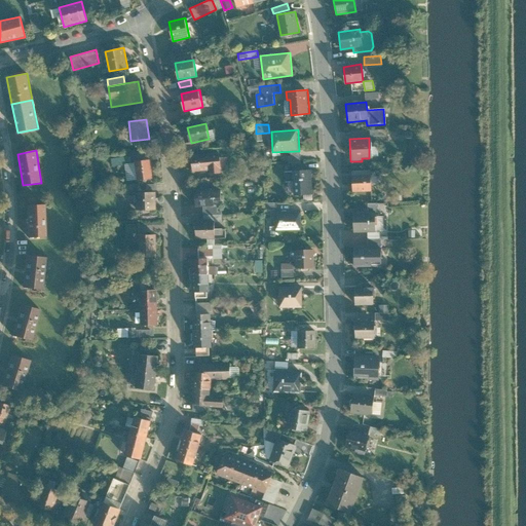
[(220,153),(191,156),(193,172),(210,171),(211,174),(222,173),(220,153)]
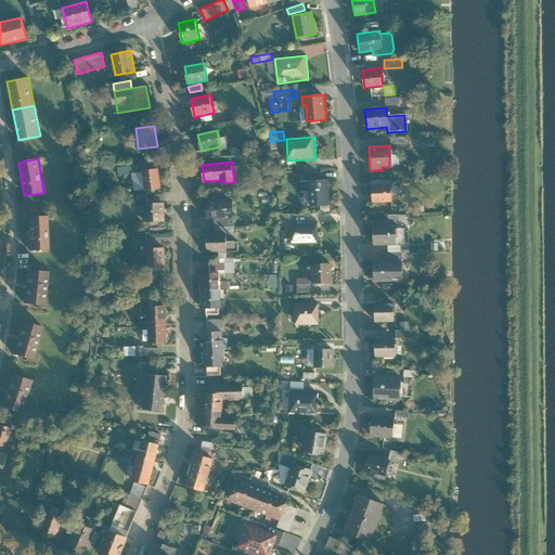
[(158,169),(142,171),(143,191),(160,189),(158,169)]
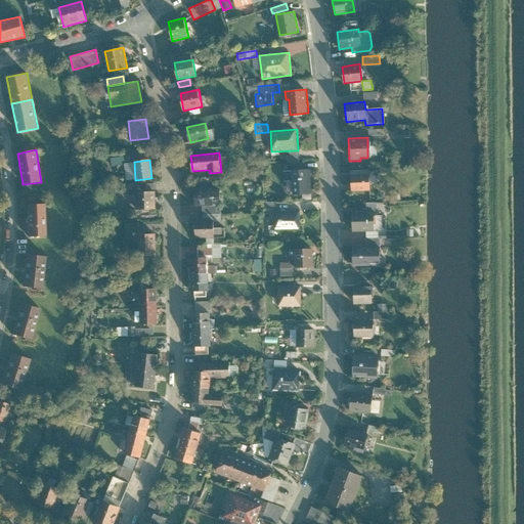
[(311,169),(293,170),(294,195),(312,194),(311,169)]
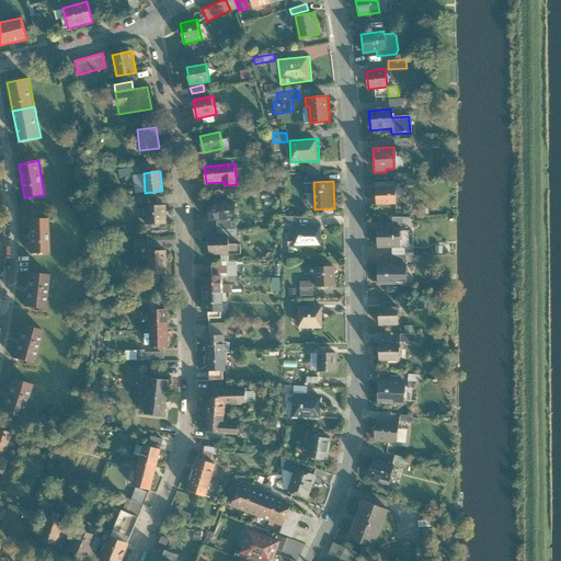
[(395,186),(375,187),(375,205),(396,204),(395,186)]
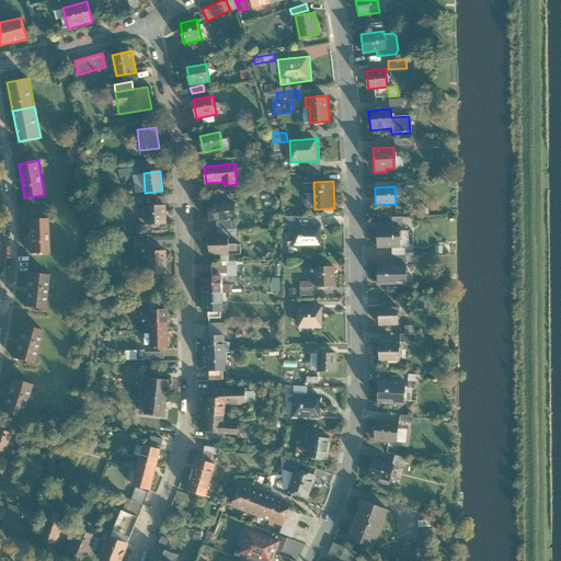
[(236,203),(208,204),(208,220),(217,220),(232,220),(237,220),(236,203)]
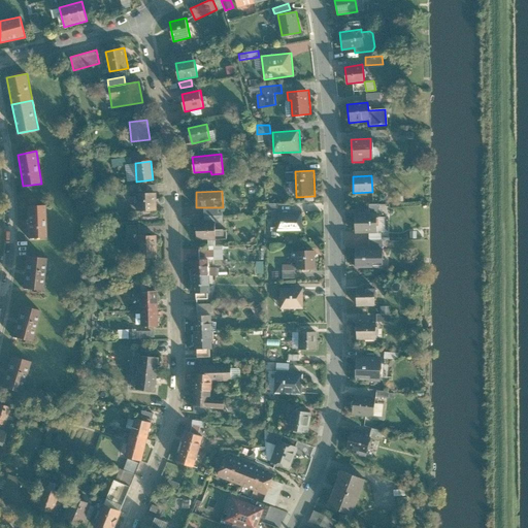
[(157,193),(136,193),(136,212),(157,211),(157,193)]
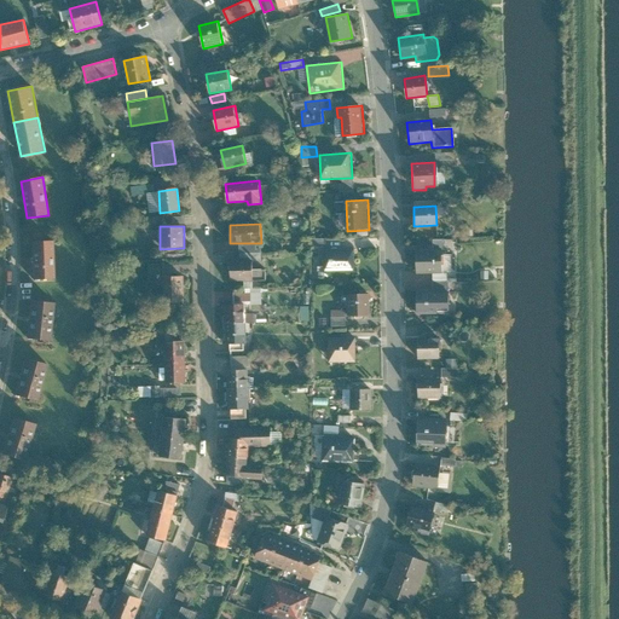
[(53,279),(52,241),(30,242),(32,279),(53,279)]
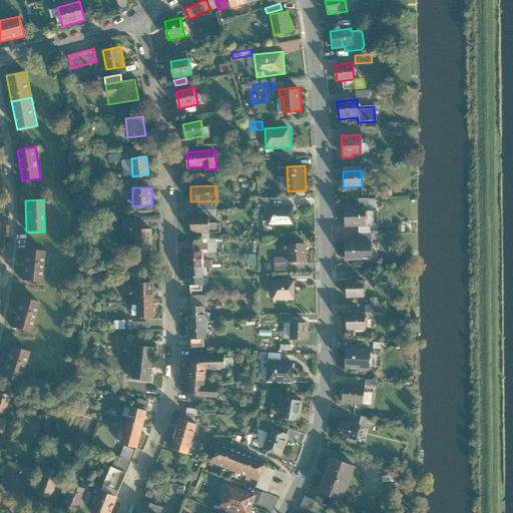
[(198,201),(198,209),(216,209),(217,205),(212,206),(212,201),(198,201)]
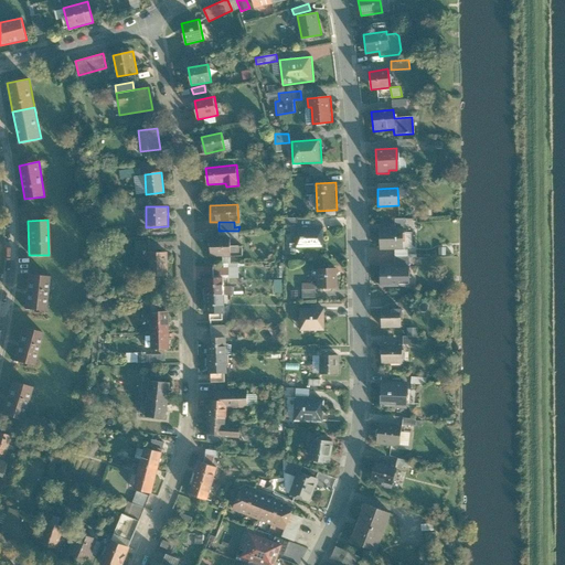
[(324,227),(296,227),(296,249),(324,249),(324,227)]
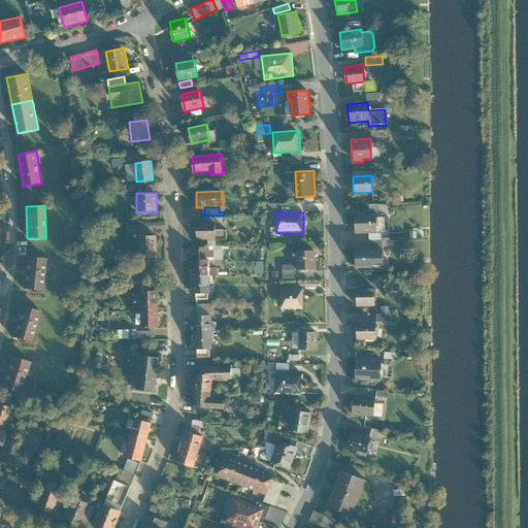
[(376,213),(354,213),(354,234),(368,234),(376,234),(376,213)]
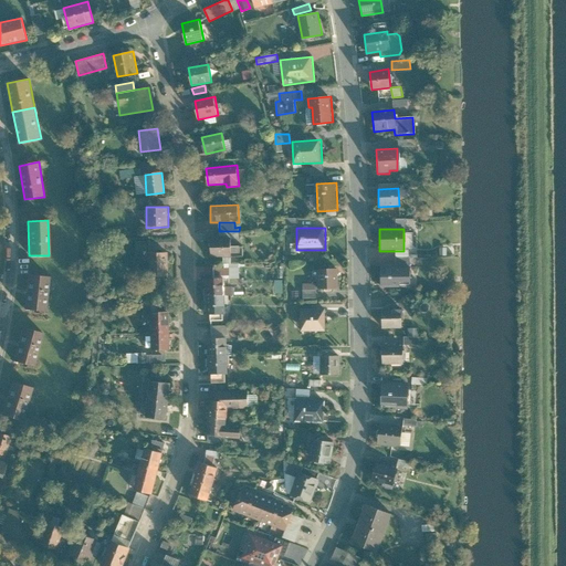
[(219,239),(211,239),(211,258),(244,257),(243,247),(231,247),(231,239),(219,239)]
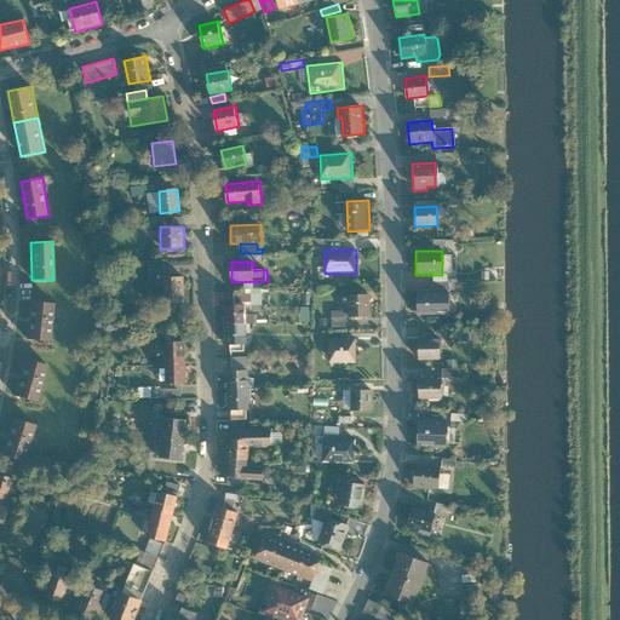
[(184,279),(162,279),(162,303),(184,302),(184,279)]
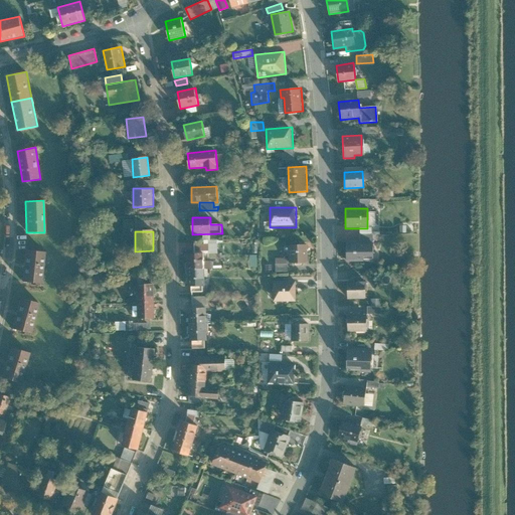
[(359,235),(359,243),(373,243),(373,234),(371,234),(359,235)]
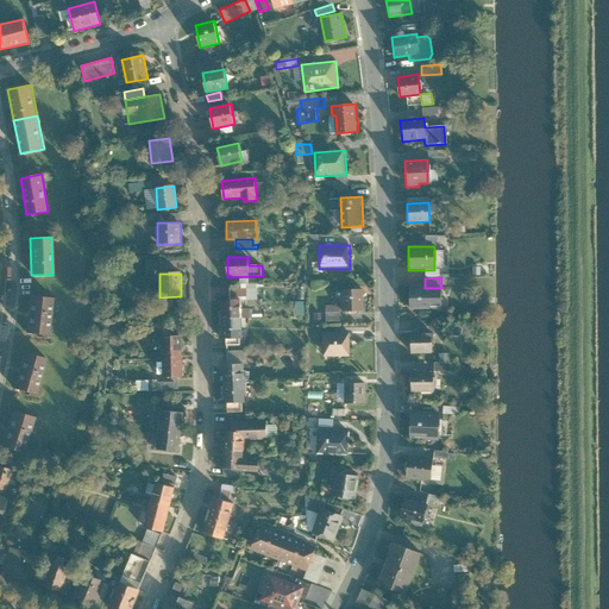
[(425,288),(408,288),(408,311),(441,311),(441,288),(425,288)]
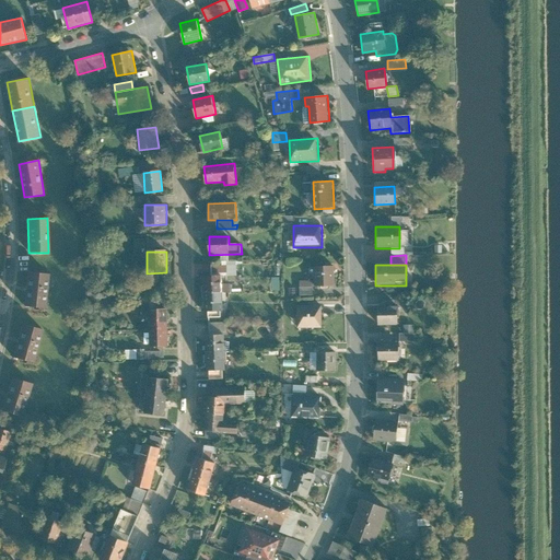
[(335,267),(315,267),(315,287),(336,287),(335,267)]
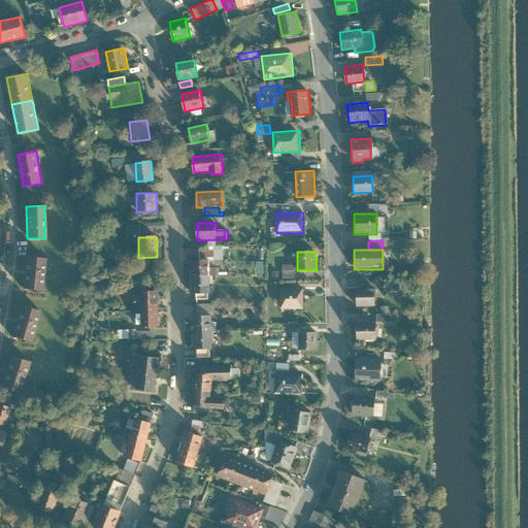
[(42,292),(43,275),(45,259),(26,257),(24,273),(22,290),(42,292)]
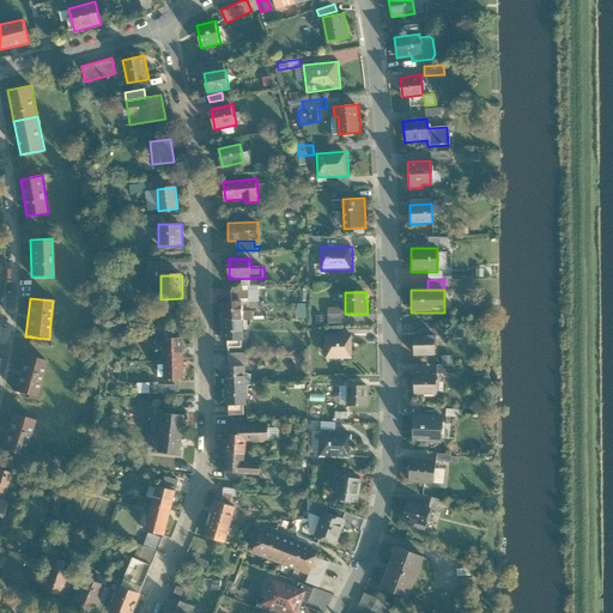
[(222,303),(223,321),(244,321),(244,303),(222,303)]
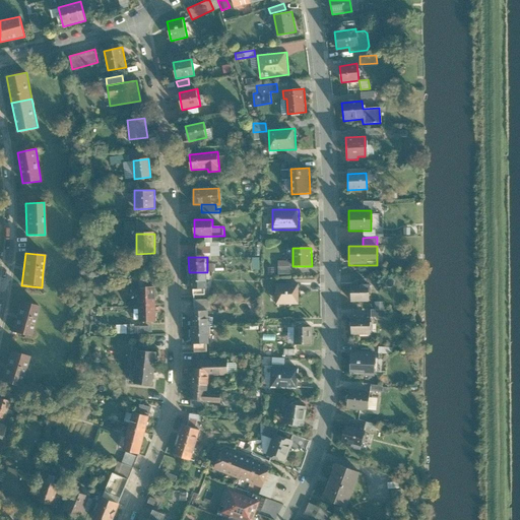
[(208,289),(207,272),(189,272),(189,289),(208,289)]
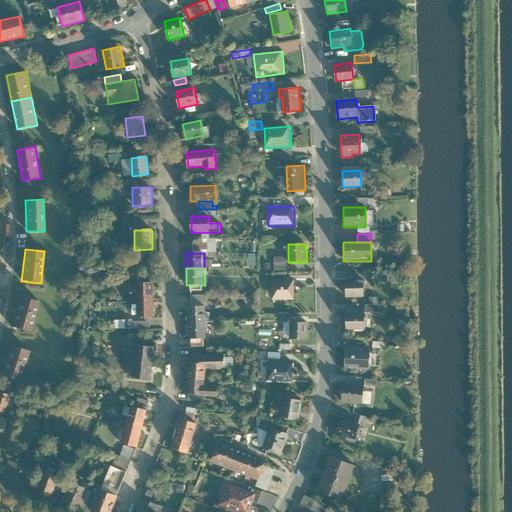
[(295,280),(272,280),(272,301),(295,300),(295,280)]
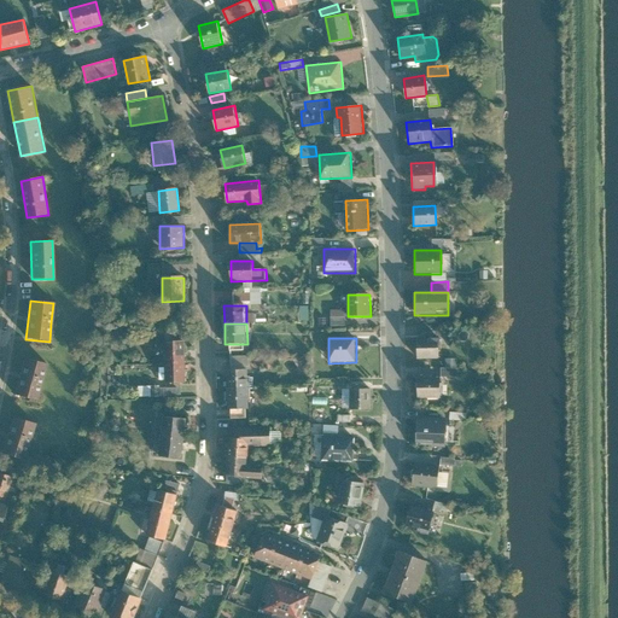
[(438,339),(417,339),(417,359),(438,359),(438,339)]
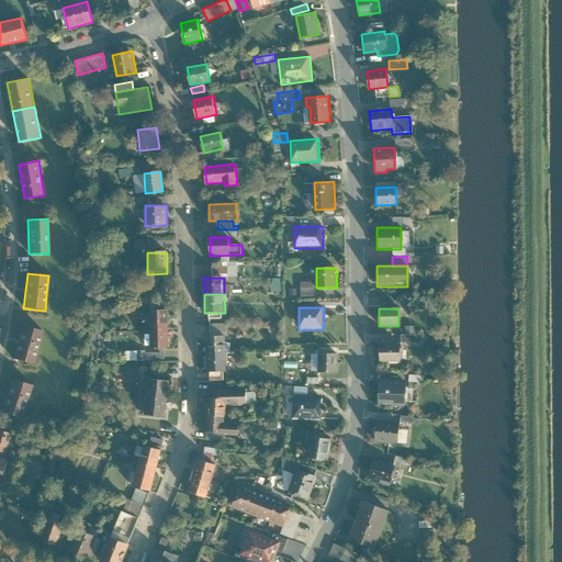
[(150,313),(150,332),(169,332),(168,312),(150,313)]
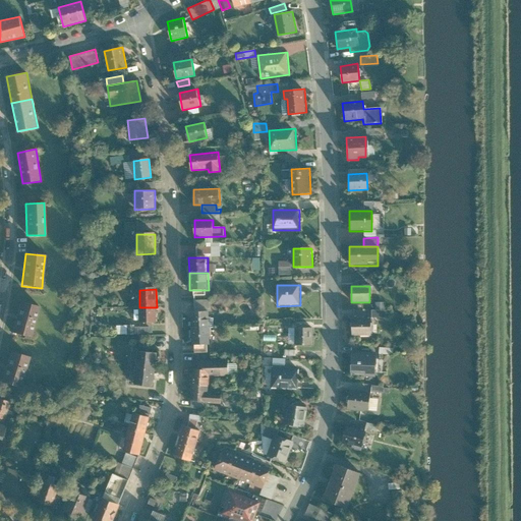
[(36,324),(40,306),(19,301),(15,319),(11,336),(32,340),(36,324)]
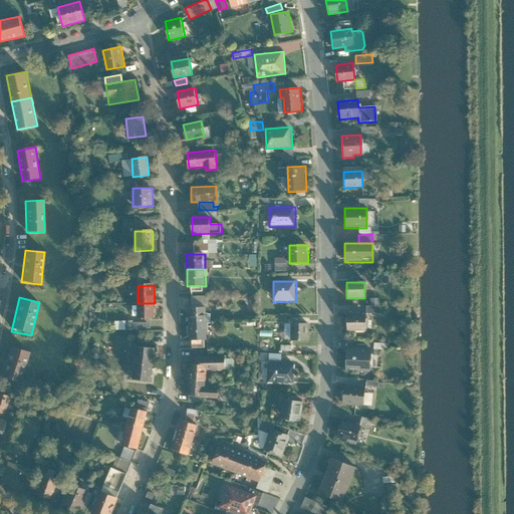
[(155,318),(155,303),(138,303),(138,319),(155,318)]
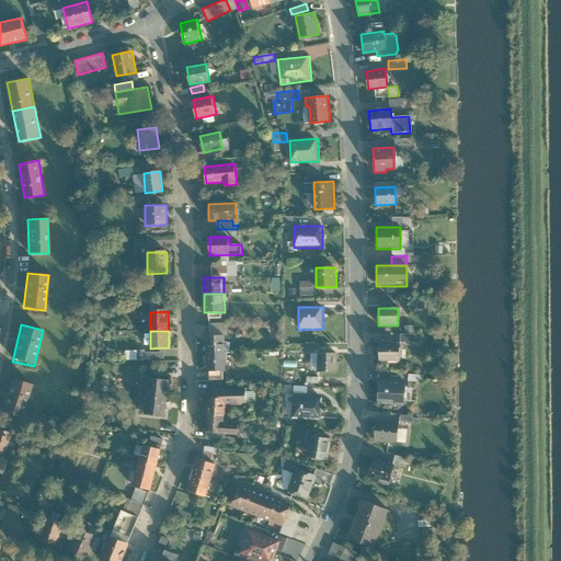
[(206,335),(207,354),(226,353),(226,335),(206,335)]
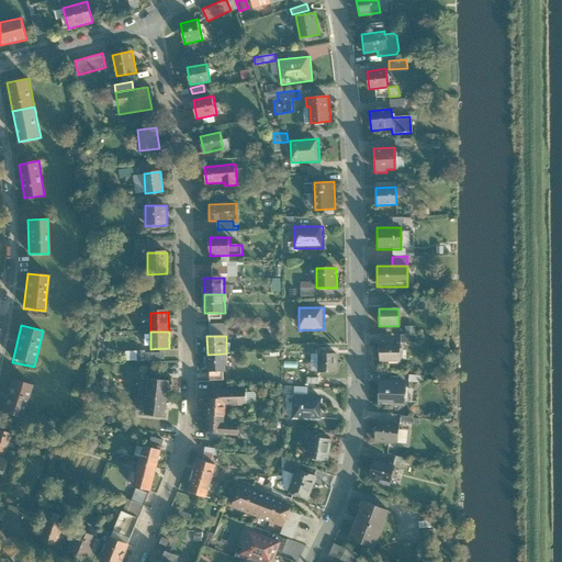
[(400,344),(379,344),(379,363),(400,363),(400,344)]
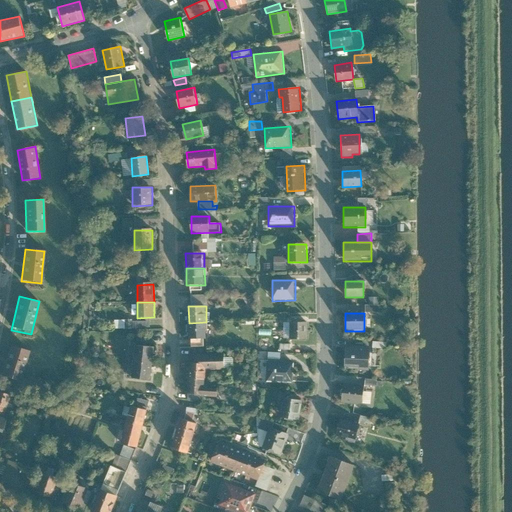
[(206,339),(206,322),(189,323),(189,339),(192,339),(204,339),(206,339)]
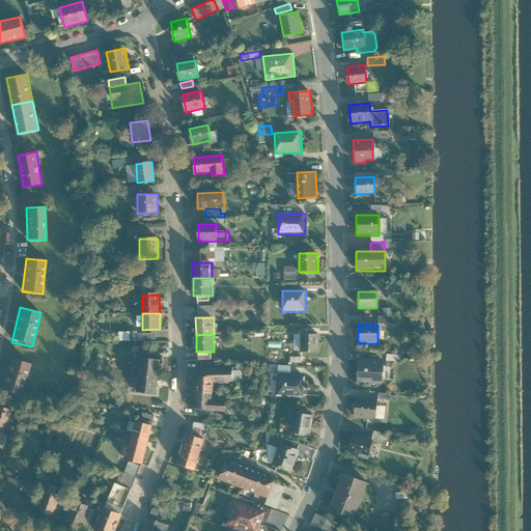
[(319,334),(301,334),(301,352),(319,353),(319,334)]
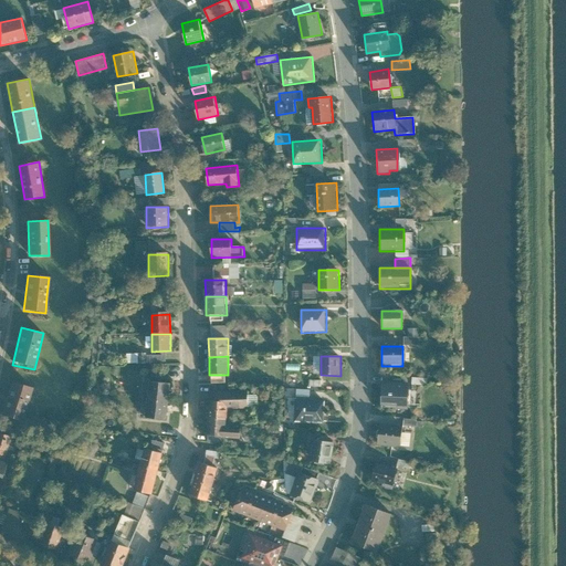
[(226,375),(212,375),(212,385),(227,384),(226,375)]
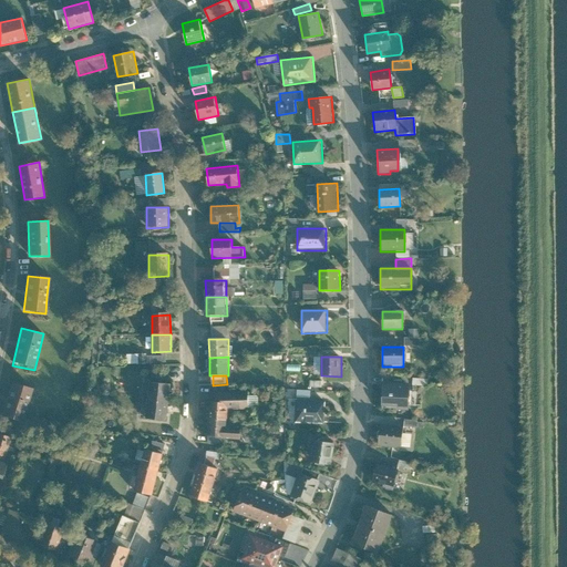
[(0,420),(21,426),(27,406),(32,389),(10,383),(6,402),(0,419),(0,420)]
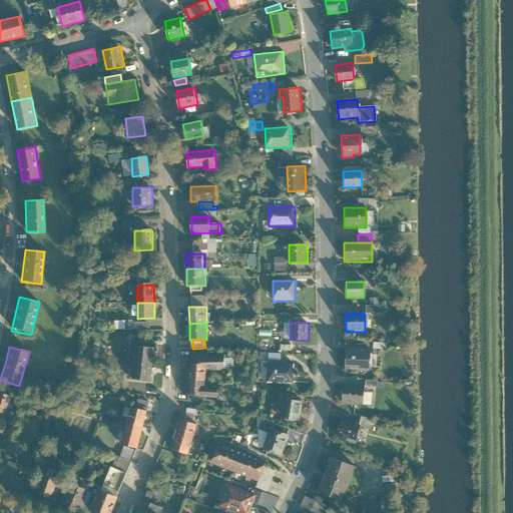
[(134,364),(153,366),(154,349),(135,347),(134,364)]
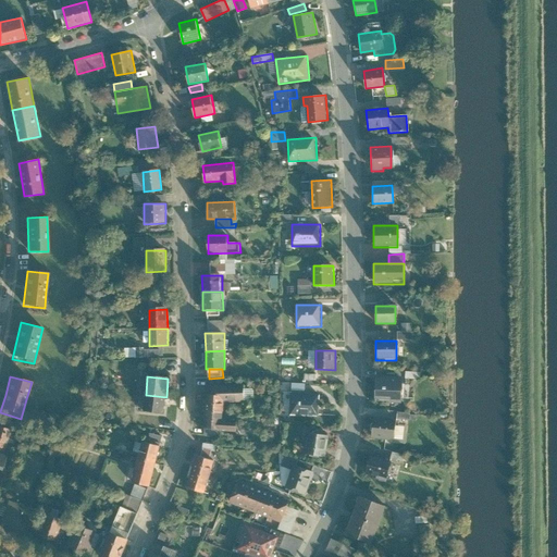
[(401,380),(374,380),(373,401),(390,401),(390,404),(400,405),(401,380)]
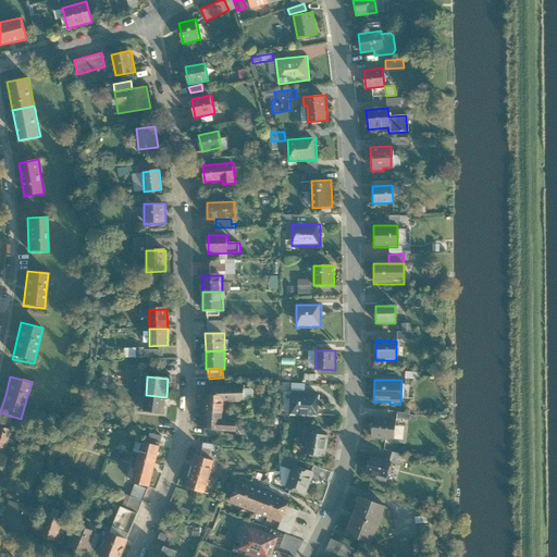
[(205,413),(224,415),(224,403),(245,403),(245,385),(211,386),(210,395),(207,395),(205,413)]
